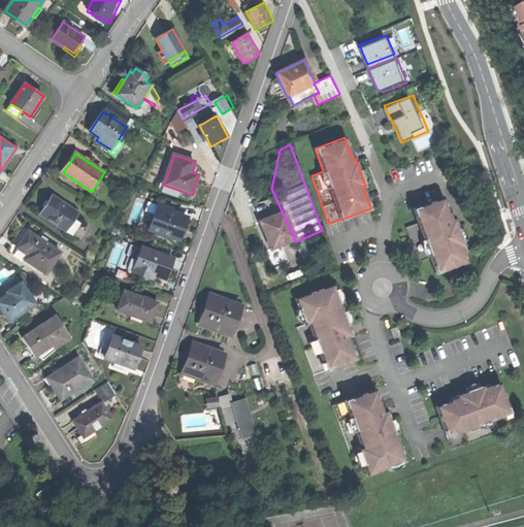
[(179,196),(181,191),(163,185),(165,182),(161,180),(158,189),(179,196)]
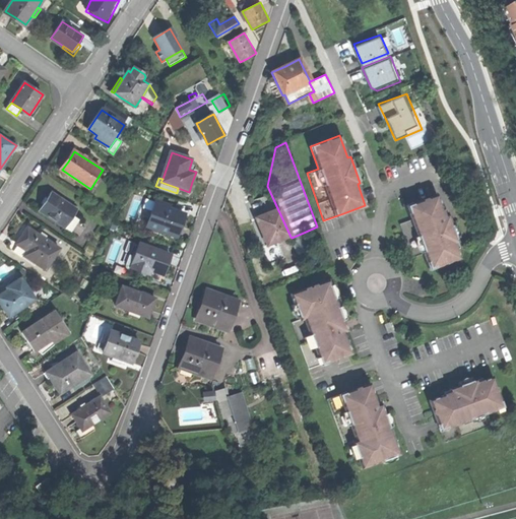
[(46,202),(40,211),(65,229),(73,216),(78,210),(52,193),(46,202)]
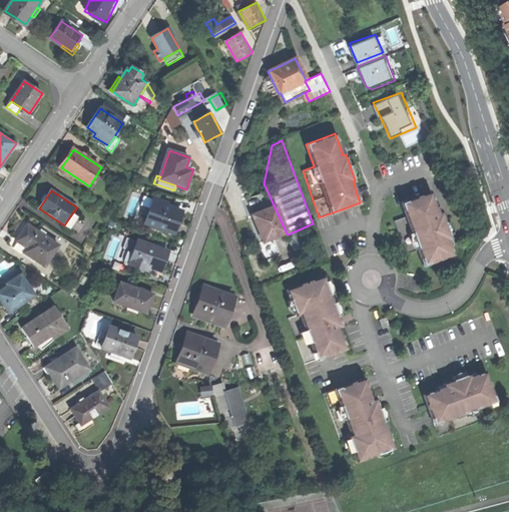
[(437,262),(454,256),(448,238),(453,237),(444,211),(439,213),(431,192),(402,202),(407,216),(395,220),(407,254),(420,249),(425,266),(437,262)]
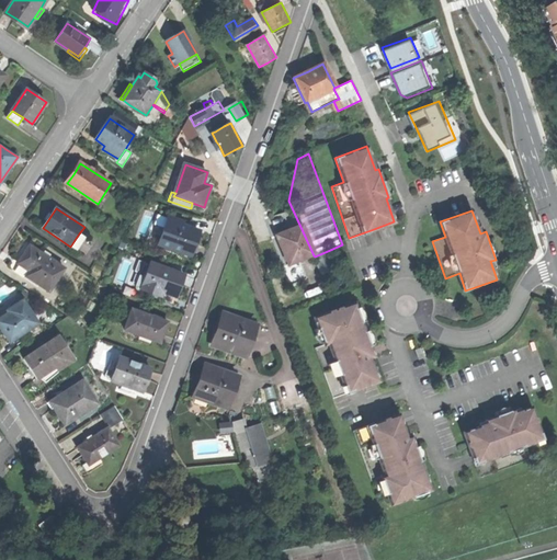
[(161,244),(192,255),(196,244),(200,232),(183,226),(184,224),(170,218),(163,236),(161,244)]
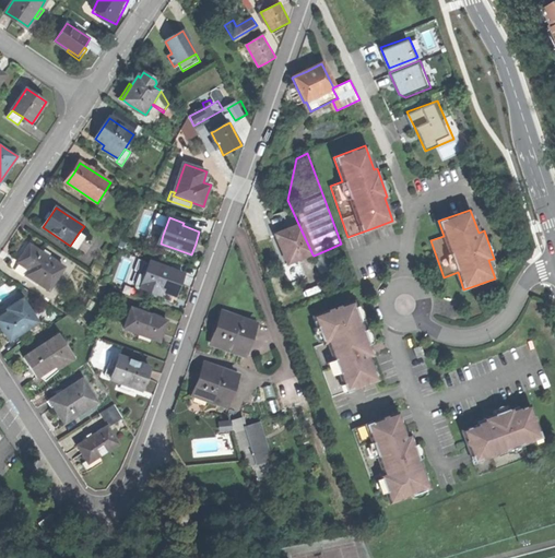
[(300,260),(313,254),(299,226),(275,236),(281,250),(287,265),(300,260)]
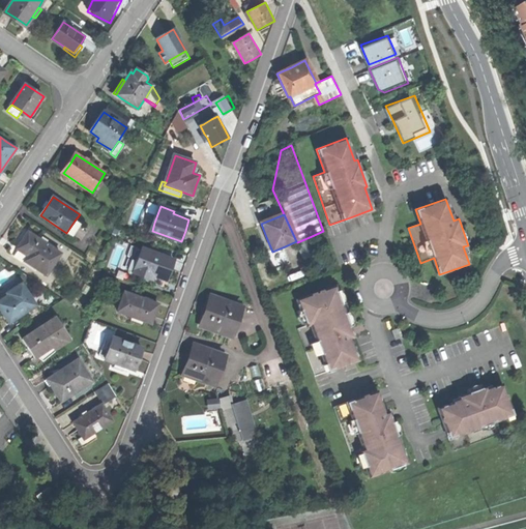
[(79,224),(75,221),(66,233),(70,236),(79,224)]
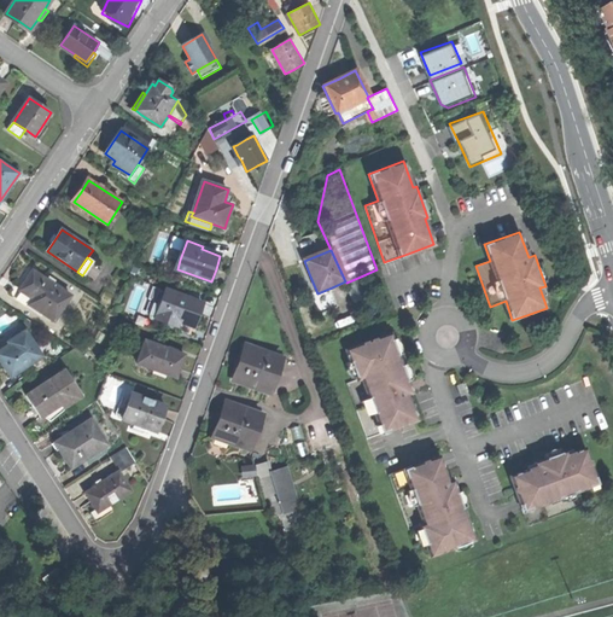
[(95,262),(92,261),(82,275),(86,277),(95,262)]
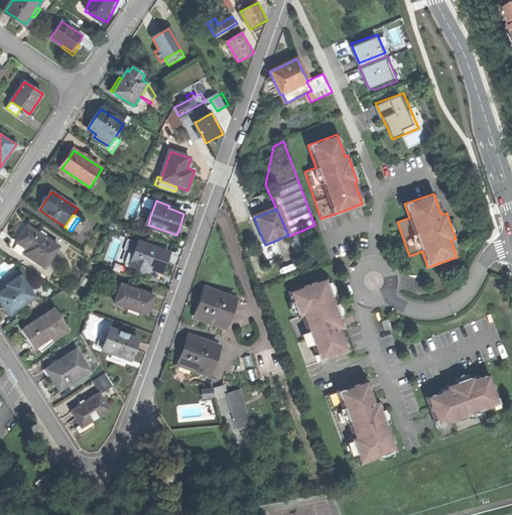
[(18,234),(11,244),(26,254),(29,250),(18,242),(29,226),(24,224),(18,234)]
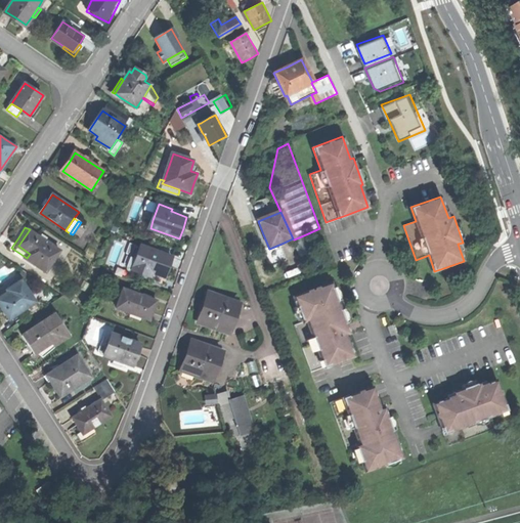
[(39,267),(47,272),(61,251),(30,229),(18,246),(30,254),(27,258),(39,267)]
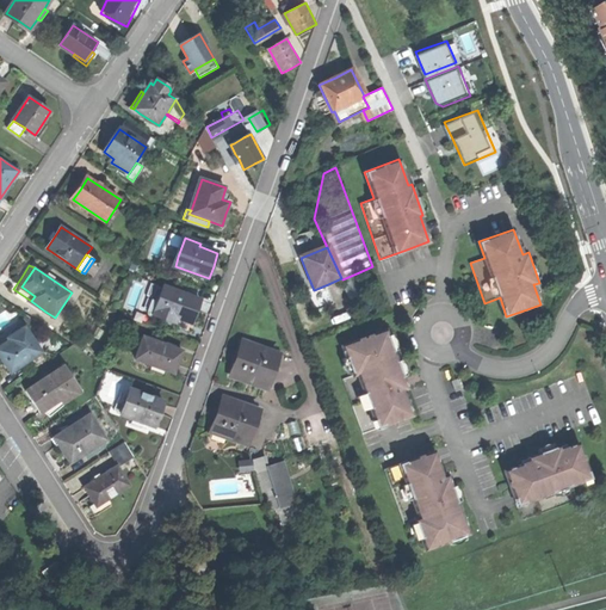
[(335,305),(328,284),(314,290),(307,293),(314,313),(335,305)]
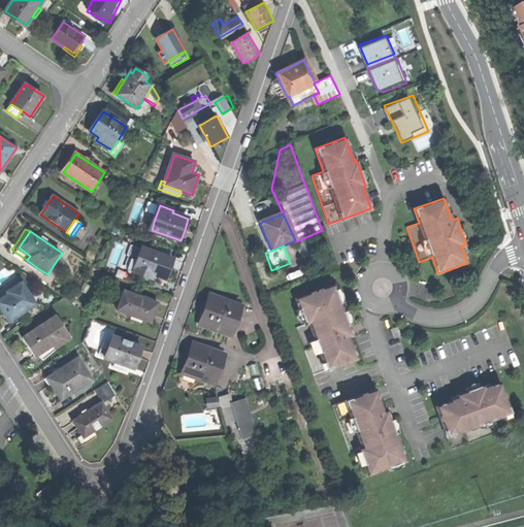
[(154,275),(166,281),(170,270),(174,260),(143,248),(138,260),(134,272),(152,280),(154,275)]
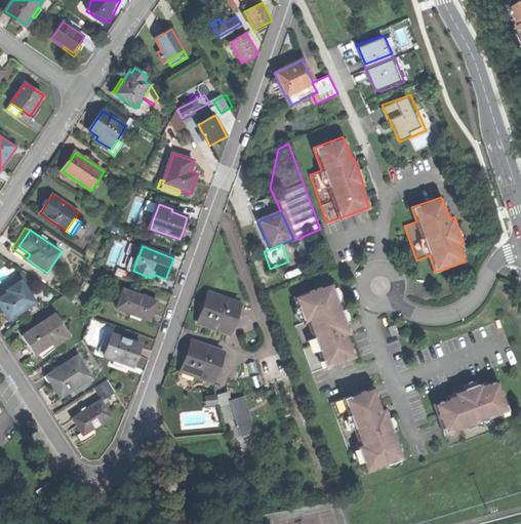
[(37,270),(39,268),(27,258),(11,248),(11,252),(37,270)]
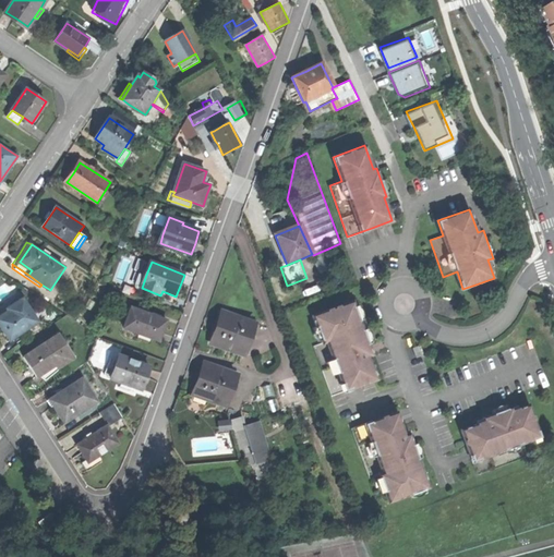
[(136,286),(142,288),(146,275),(141,274),(136,286)]
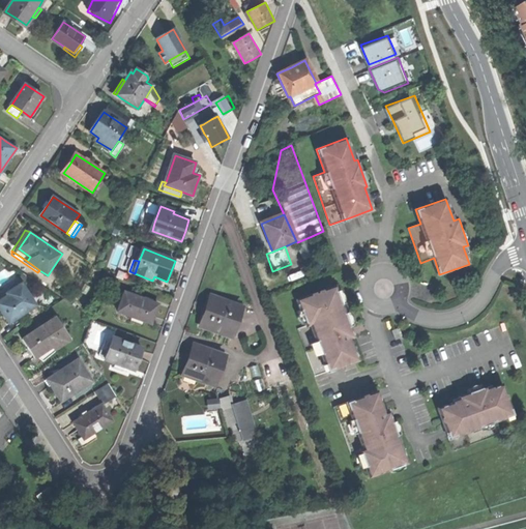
[(10,322),(11,323),(37,305),(23,284),(5,296),(7,298),(0,302),(0,306),(3,312),(5,315),(10,322)]
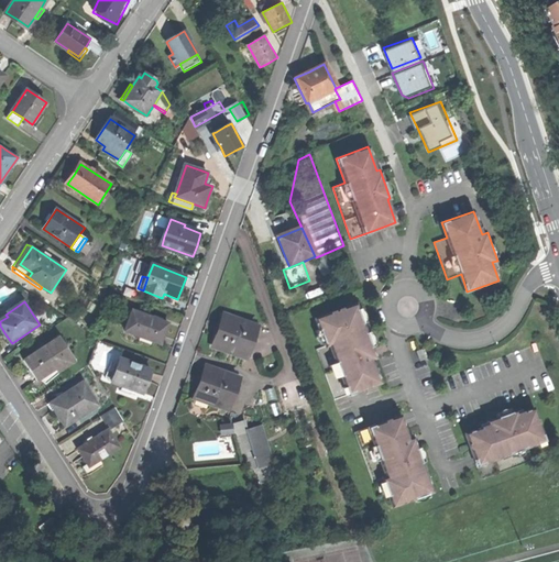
[(318,349),(337,399),(382,383),(373,359),(376,357),(368,333),(357,304),(317,319),(327,345),(318,349)]
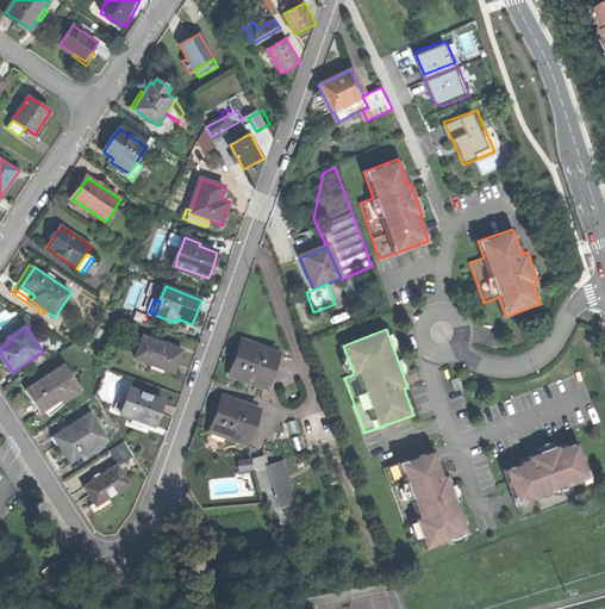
[(164,372),(174,376),(179,365),(182,353),(144,339),(136,362),(153,368),(164,372)]
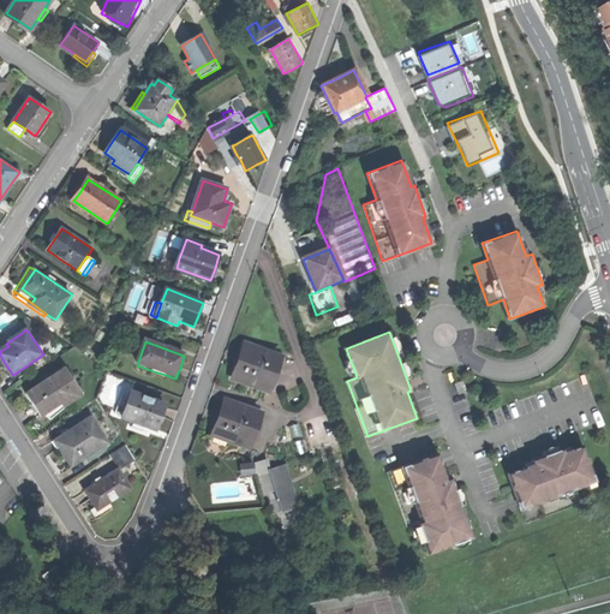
[(232,380),(269,392),(281,358),(244,345),(238,362),(232,380)]
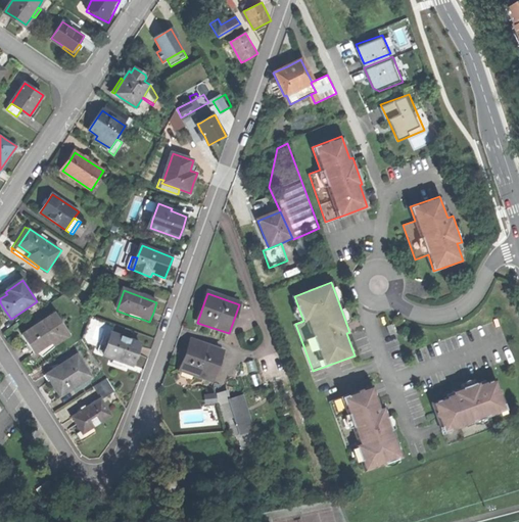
[(56,314),(24,335),(30,344),(36,353),(38,352),(57,339),(59,342),(71,335),(56,314)]
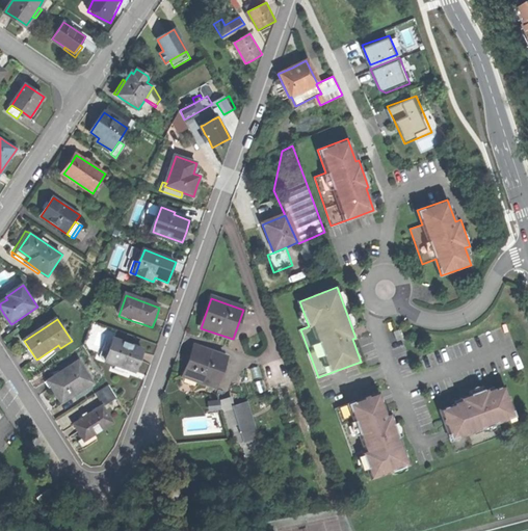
[(139,362),(143,350),(114,340),(111,349),(107,360),(107,362),(116,365),(126,368),(136,371),(139,362)]
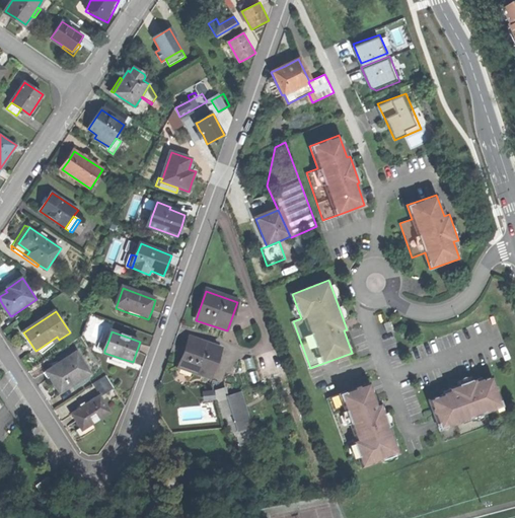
[(60,342),(59,340),(57,337),(38,350),(43,354),(60,342)]
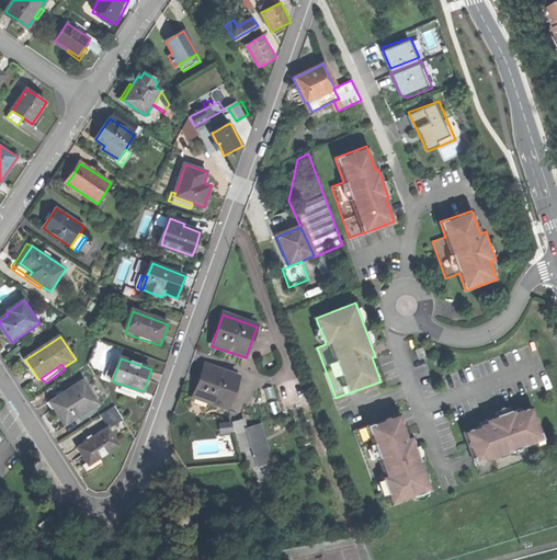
[(106,376),(113,379),(117,368),(110,365),(106,376)]
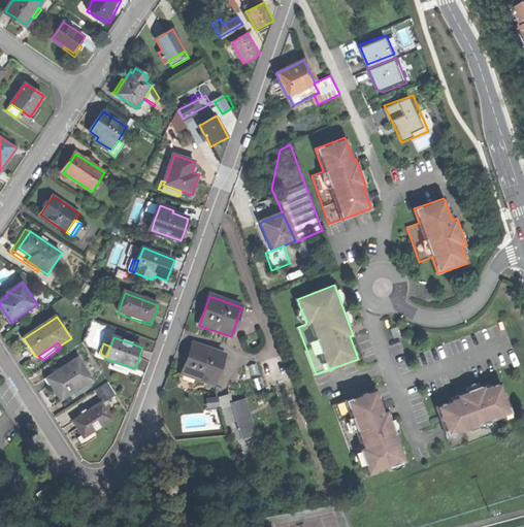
[(183,374),(214,385),(224,356),(192,346),(188,360),(183,374)]
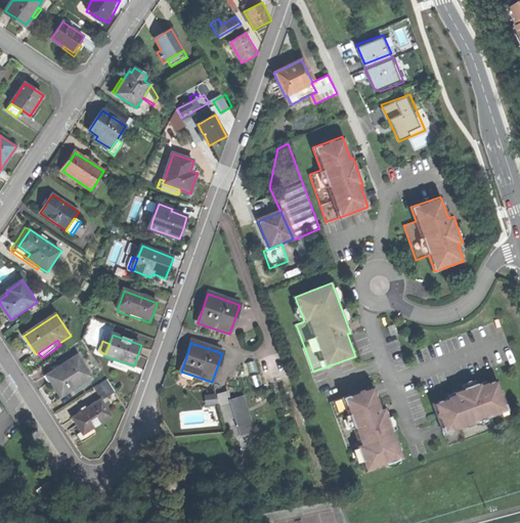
[(56,389),(61,397),(92,378),(79,356),(51,374),(54,380),(51,381),(56,389)]
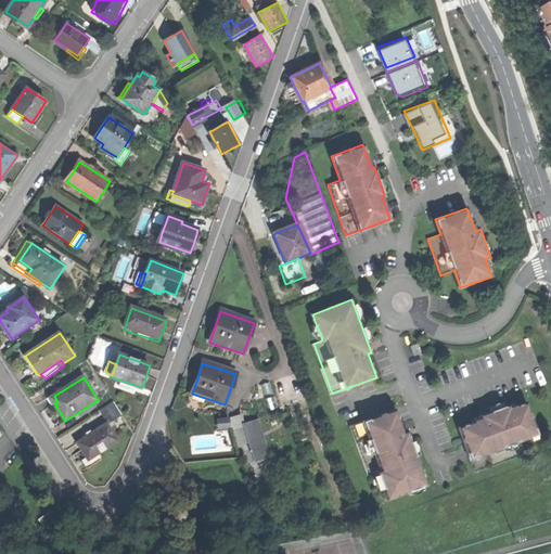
[(129,389),(131,384),(122,381),(120,386),(129,389)]
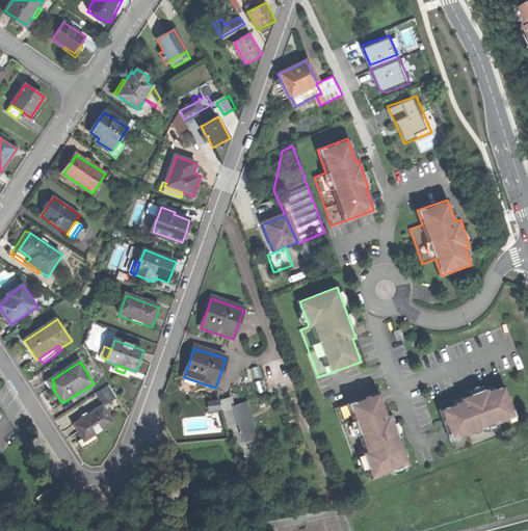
[(50,389),(52,387),(55,386),(52,379),(46,383),(50,389)]
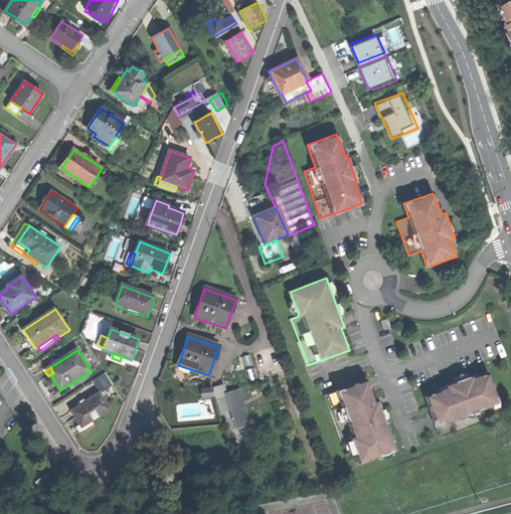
[(95,380),(103,392),(114,386),(107,373),(95,380)]
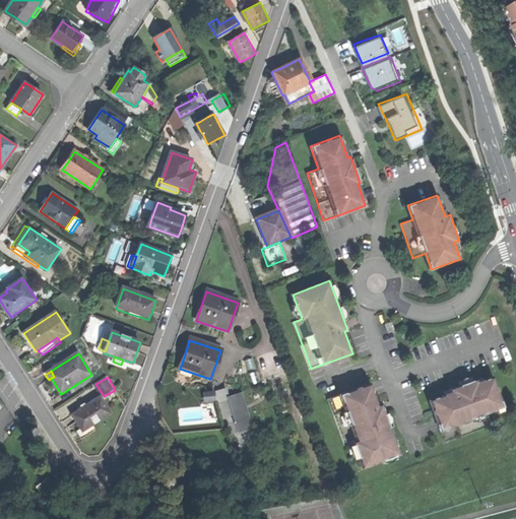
[(431,399),(446,441),(493,425),(489,411),(505,406),(494,377),(478,383),(476,379),(461,384),(451,388),(453,391),(431,399)]
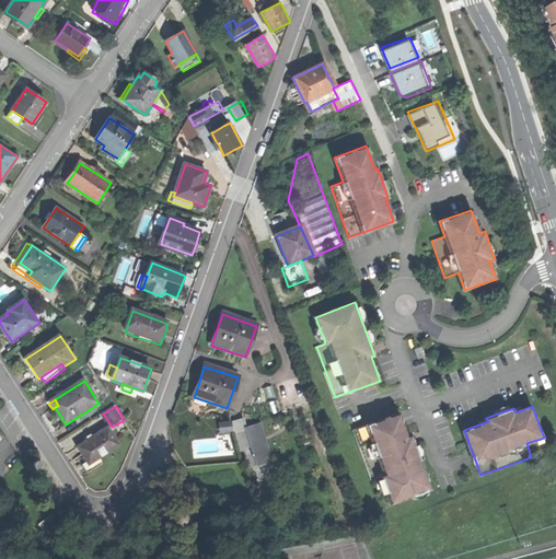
[(383,477),(392,503),(431,489),(419,453),(413,435),(407,438),(398,415),(355,430),(372,481),(383,477)]
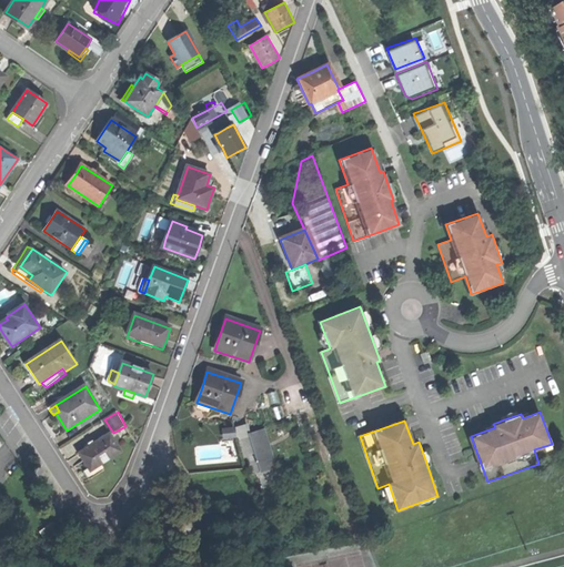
[(281,467),(271,426),(254,429),(253,422),(244,424),(255,473),(281,467)]
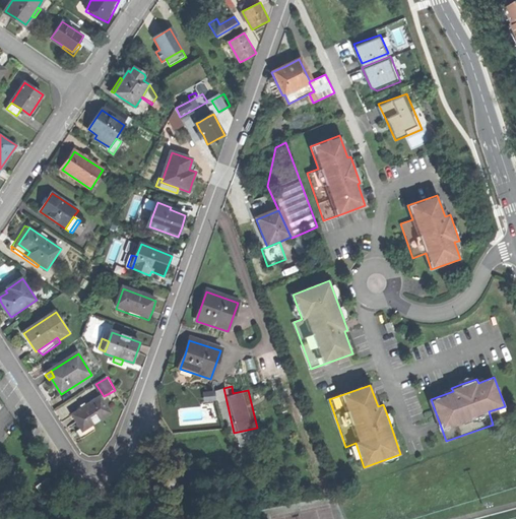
[(82,430),(83,431),(92,425),(111,413),(102,397),(73,415),(78,423),(82,430)]
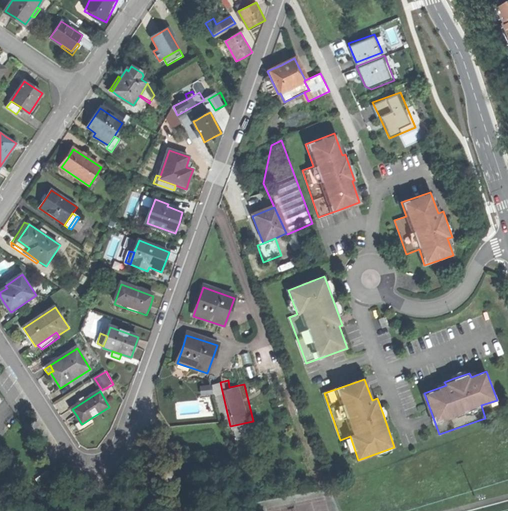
[(83,432),(95,425),(91,418),(82,424),(81,423),(78,425),(83,432)]
